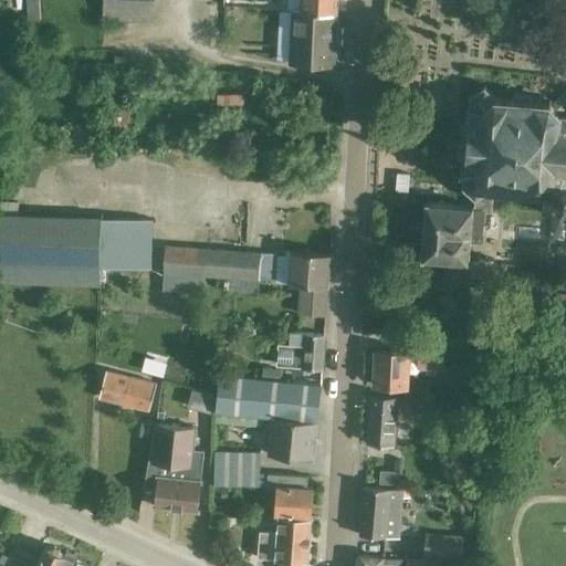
[(39,0),(27,0),(29,20),(41,19),(39,0)]
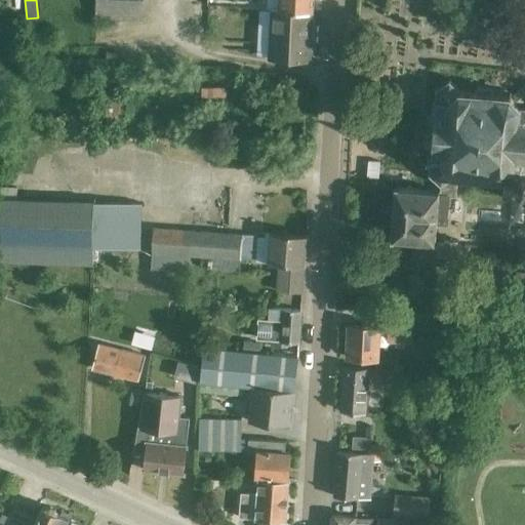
[(146,19),(147,0),(98,0),(98,17),(146,19)]
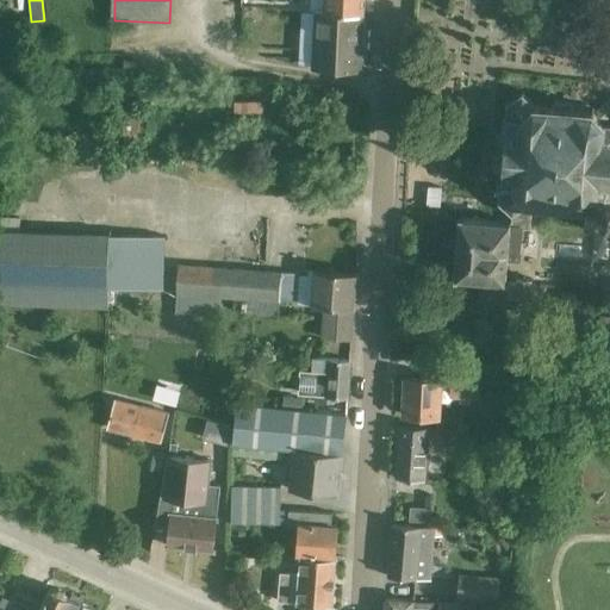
[(324,0),(324,12),(363,13),(363,0),(324,0)]
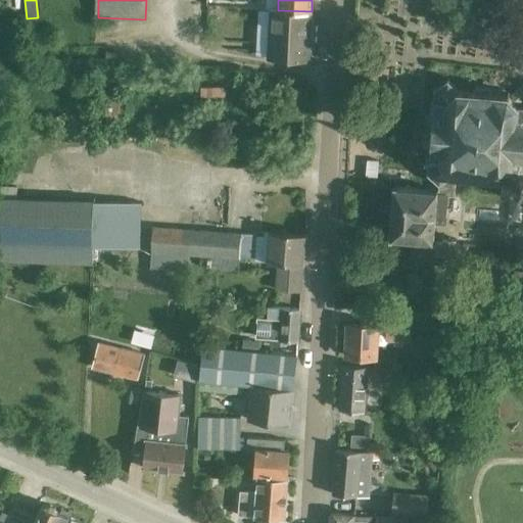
[(312,11),(271,9),(268,58),(310,61),(312,11)]
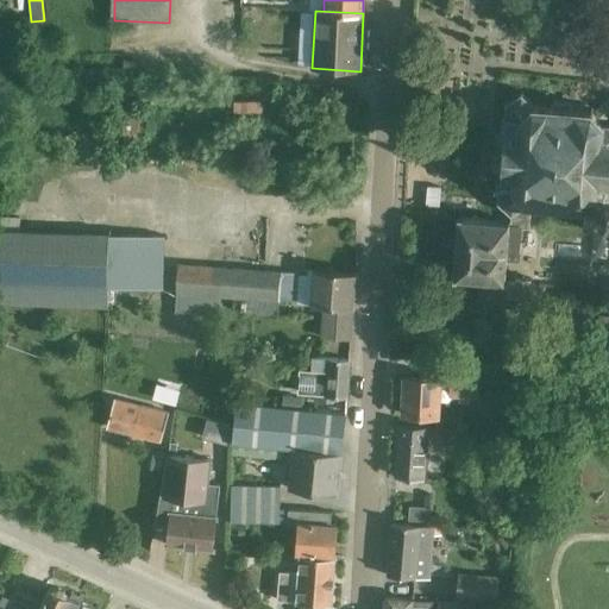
[(521,226),(529,227),(532,203),(544,205),(544,208),(545,208),(545,209),(563,211),(563,209),(565,209),(565,206),(585,207),(584,230),(606,231),(606,237),(608,237),(608,124),(603,124),(608,117),(608,99),(592,112),(594,108),(592,107),(590,111),(573,110),(573,106),(571,106),(571,104),(554,102),(553,104),(552,104),(551,107),(533,106),(523,95),(523,92),(521,92),(521,94),(508,104),(506,101),(504,104),(507,105),(506,118),(502,117),(501,133),(496,133),(493,170),(498,171),(496,187),(501,187),(500,200),(496,201),(496,203),(500,202),(512,212),(512,221),(513,221),(513,225),(521,226)]
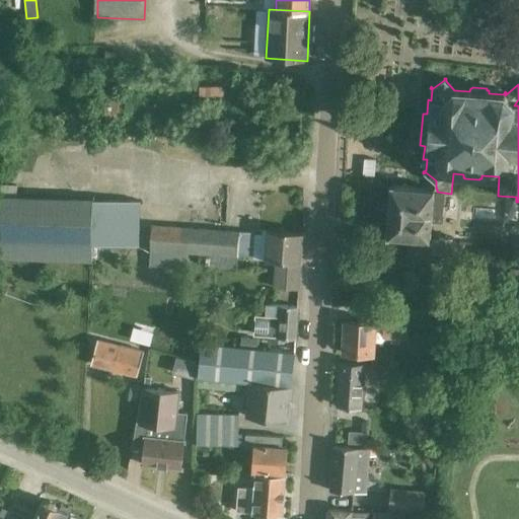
[(213,92),(213,82),(194,83),(194,92),(213,92)]
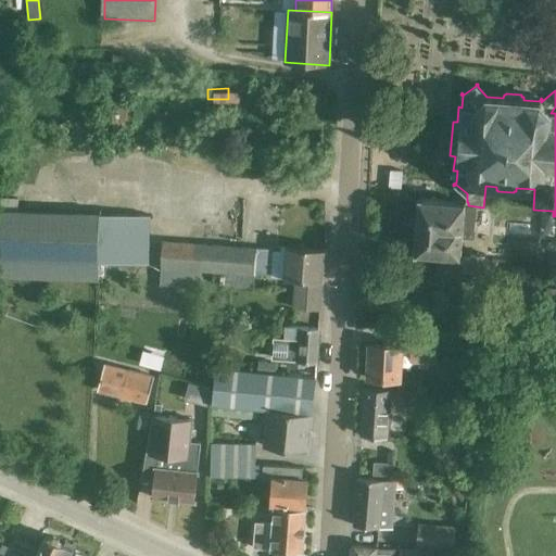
[(114,101),(113,130),(127,130),(128,106),(127,106),(127,101),(114,101)]
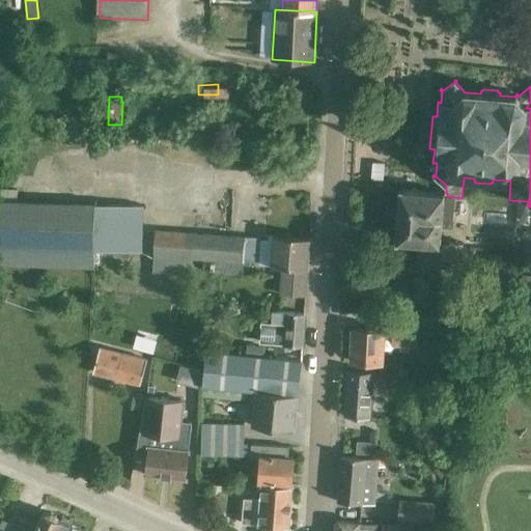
[(372,163),(371,179),(383,180),(385,163),(372,163)]
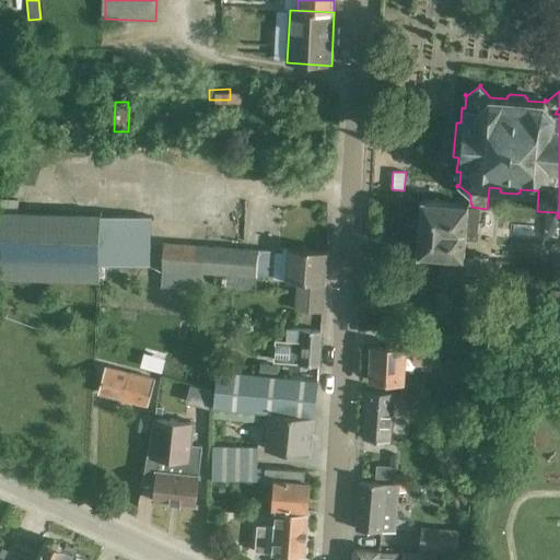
[(471,203),(470,203),(422,200),(418,255),(445,257),(445,259),(440,258),(439,276),(509,281),(510,263),(488,260),(489,256),(475,255),(474,259),(464,259),(466,240),(477,240),(479,208),(471,207),(471,203)]
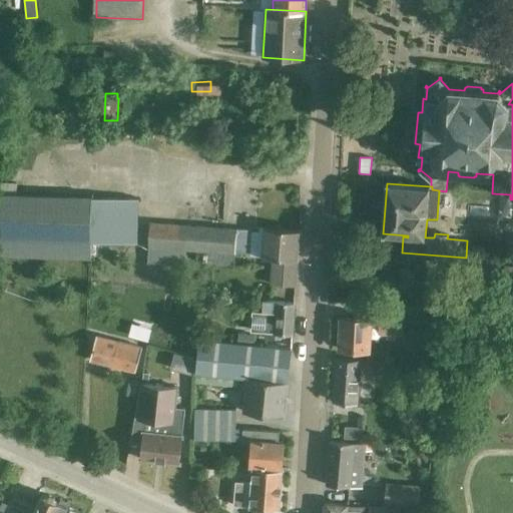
[(0,253),(91,258),(92,241),(137,243),(138,198),(0,193),(0,194),(0,253)]
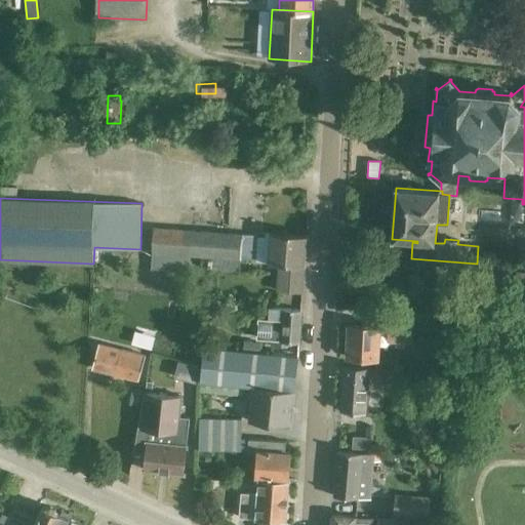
[(255,259),(257,235),(154,228),(151,270),(188,272),(189,255),(241,258),(255,259)]
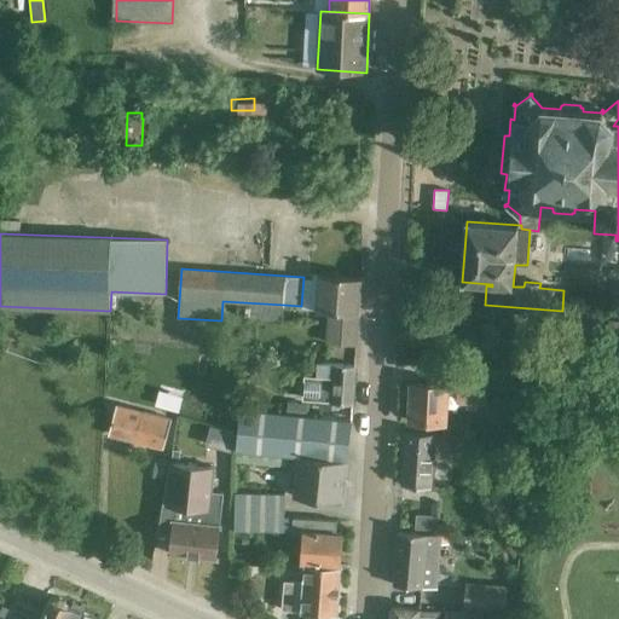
[(302,308),(317,310),(329,311),(327,342),(357,345),(362,277),(308,273),(307,288),(304,288),(302,308)]
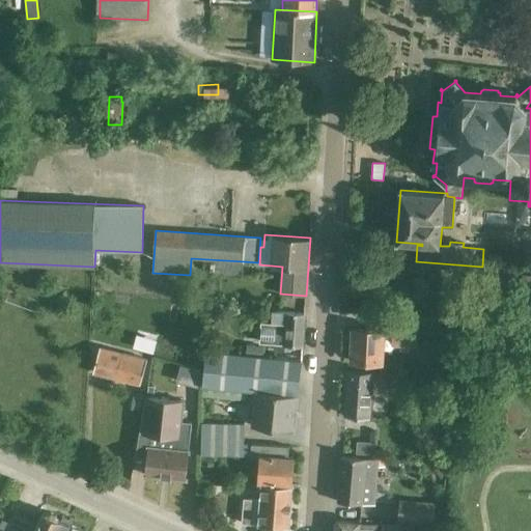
[(530,277),(523,276),(521,300),(530,300),(530,277)]
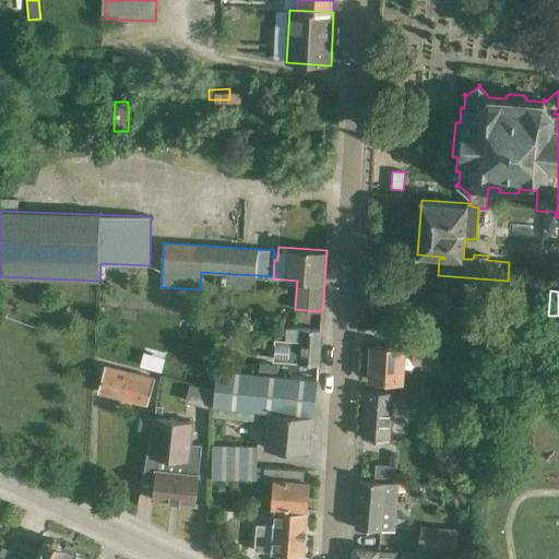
[(319,365),(321,330),(292,329),(290,341),(277,340),(276,340),(275,340),(274,360),(275,360),(289,361),(289,369),(299,369),(299,365),(319,365)]
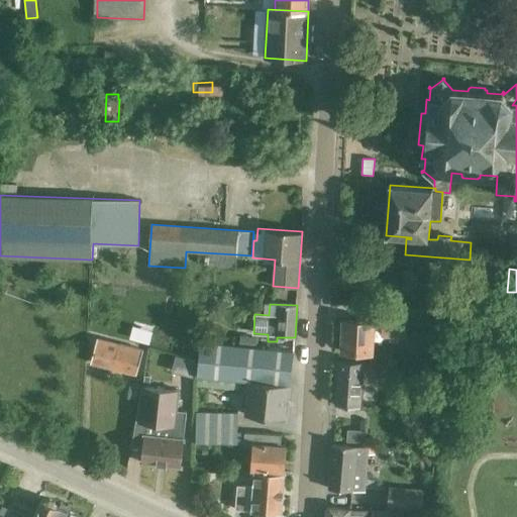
[(404,336),(405,321),(372,319),(372,322),(344,321),(342,350),(372,351),(373,330),(384,330),(384,334),(404,336)]
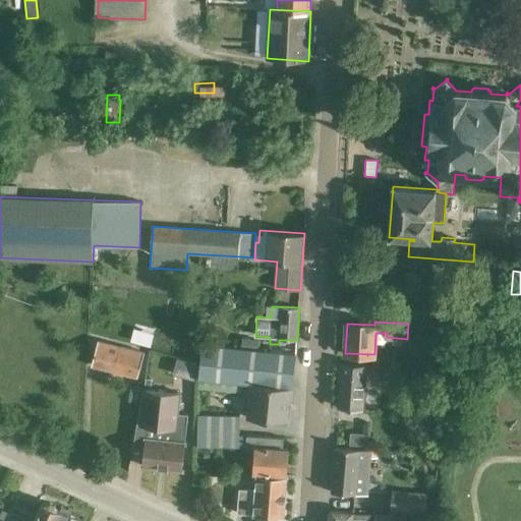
[(133,332),(131,340),(152,346),(154,337),(133,332)]
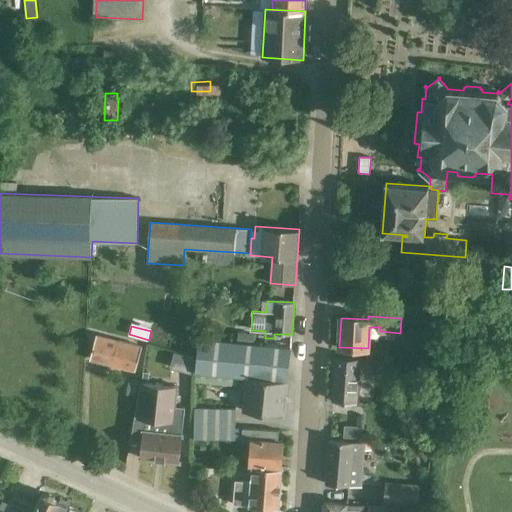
[(238,334),(237,342),(254,344),(255,335),(238,334)]
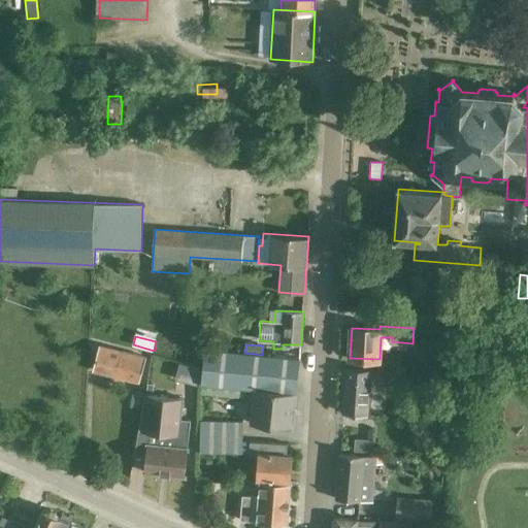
[(139,382),(146,357),(100,345),(93,370),(139,382)]
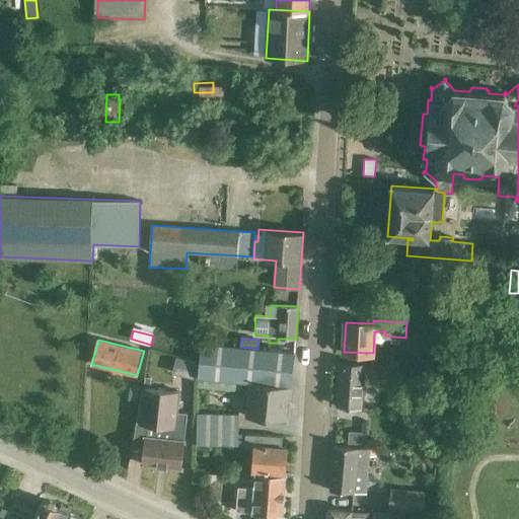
[(288,421),(295,352),(257,349),(240,347),(202,343),(198,386),(241,390),(241,381),(249,382),(245,417),(288,421)]
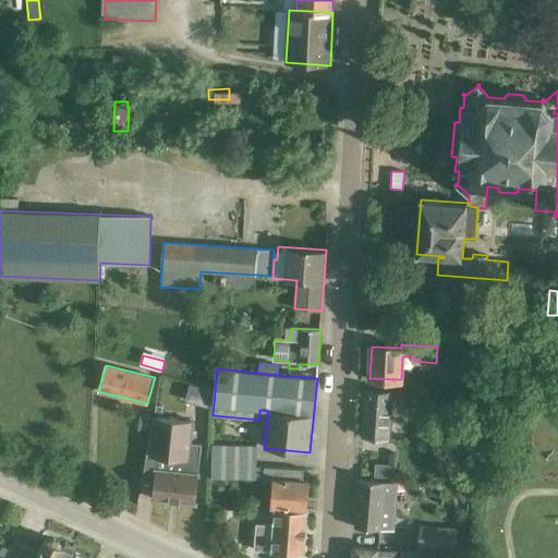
[(410,408),(411,392),(392,391),(365,389),(362,436),(389,438),(391,405),(410,408)]
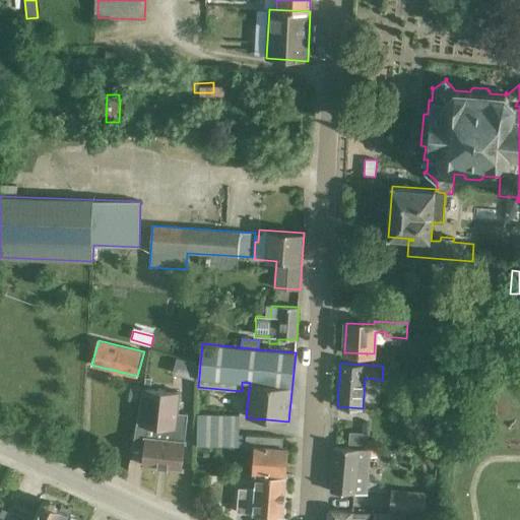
[(131,388),(129,401),(138,402),(140,390),(131,388)]
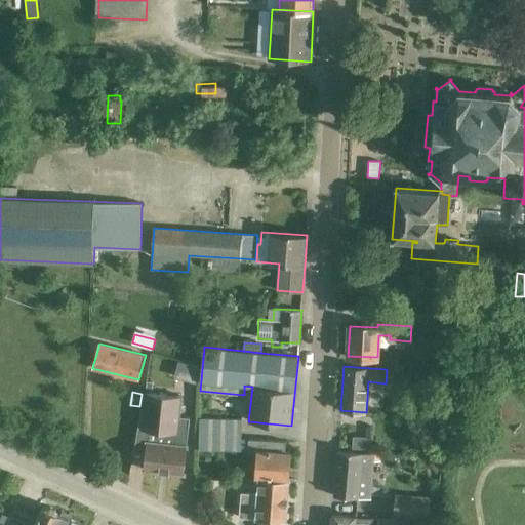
[(178,416),(180,396),(145,392),(145,393),(138,429),(157,431),(156,442),(147,441),(144,469),(184,474),(187,446),(188,436),(190,417),(178,416)]
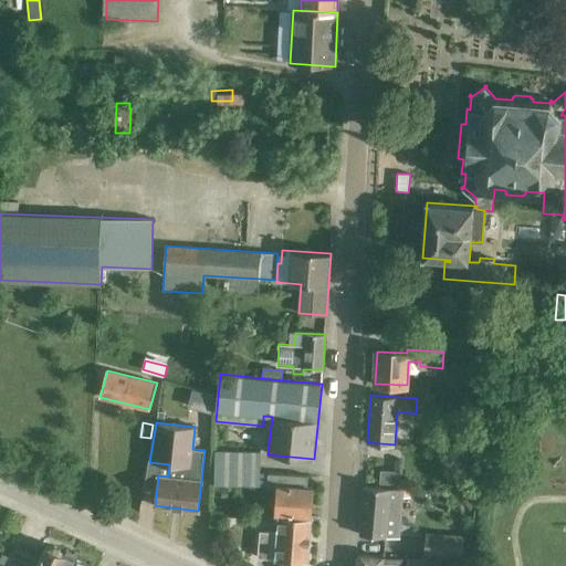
[(268,485),(269,473),(260,473),(261,452),(216,451),(215,484),(260,485),(268,485)]
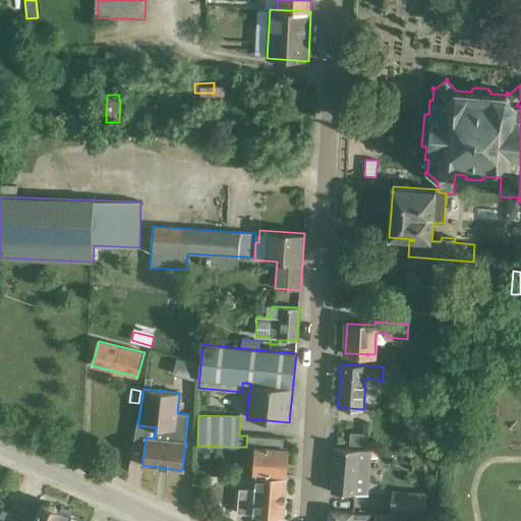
[(369,435),(351,433),(350,446),(368,447),(369,435)]
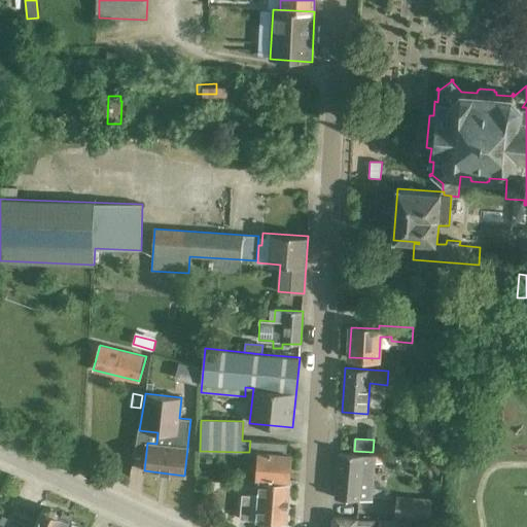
[(287,443),(250,441),(249,452),(257,452),(256,478),(290,480),(291,454),(286,454),(287,443)]
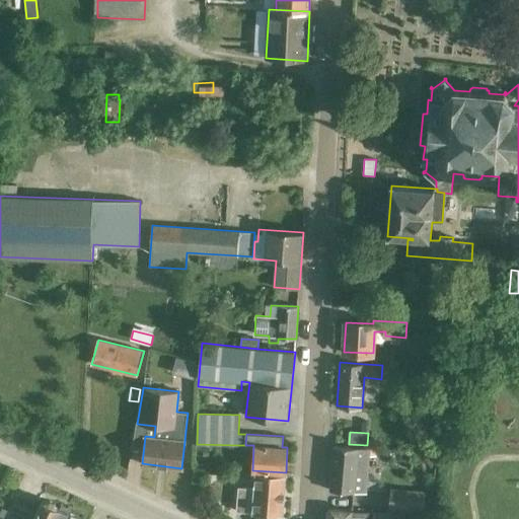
[(366,493),(368,473),(369,456),(376,456),(376,449),(334,445),(330,490),(366,493)]
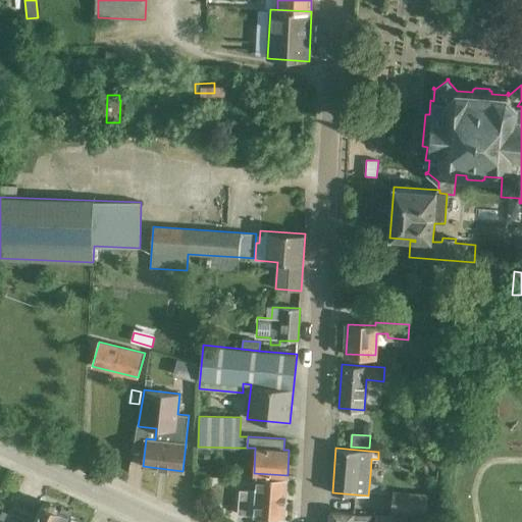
[(288,479),(286,479),(257,477),(256,490),(240,489),(238,514),(283,518),(284,518),(288,479)]
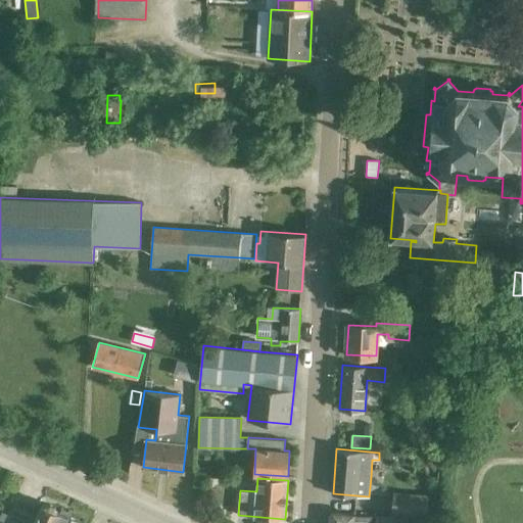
[(429,496),(394,492),(392,515),(427,519),(429,496)]
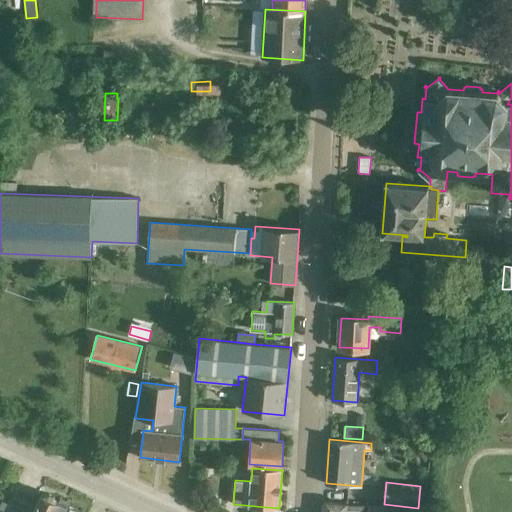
[(79,511),(80,511),(42,493),(36,505),(15,495),(6,511),(79,511)]
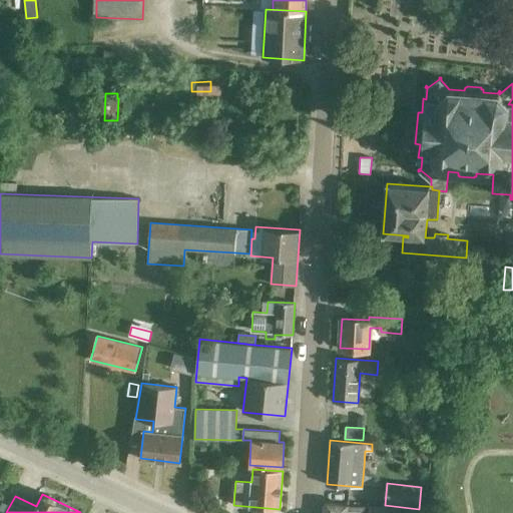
[(364,512),(365,506),(325,503),(324,512),(364,512)]
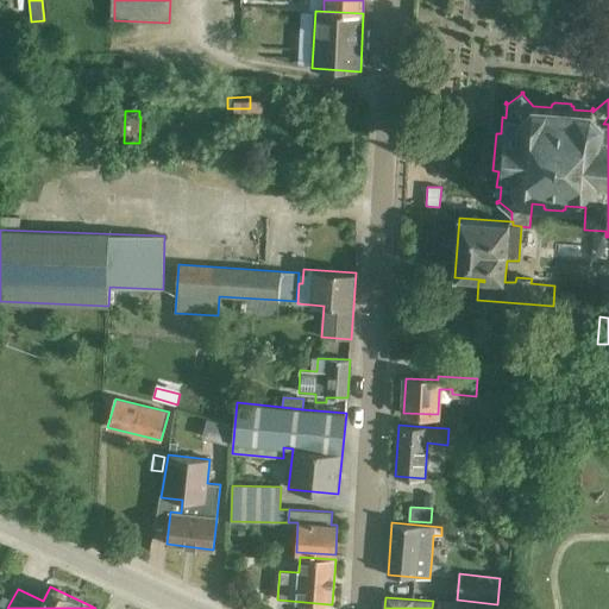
All buildings are outlined.
